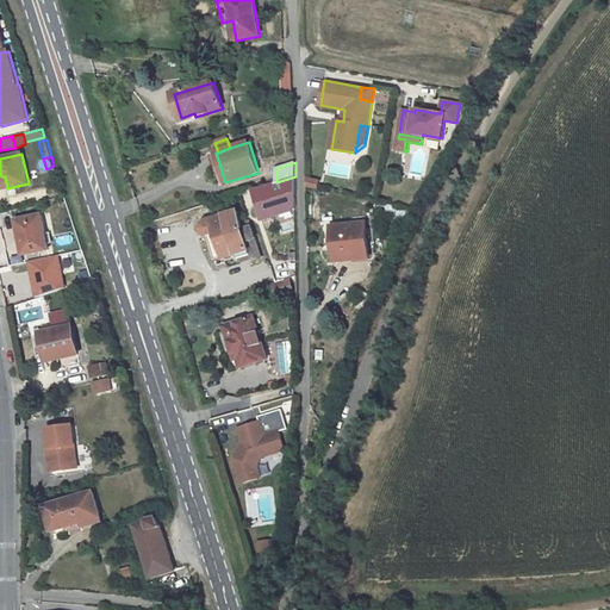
[(277,182),(253,190),(262,219),(288,211),(296,209),(296,176),(277,182)]
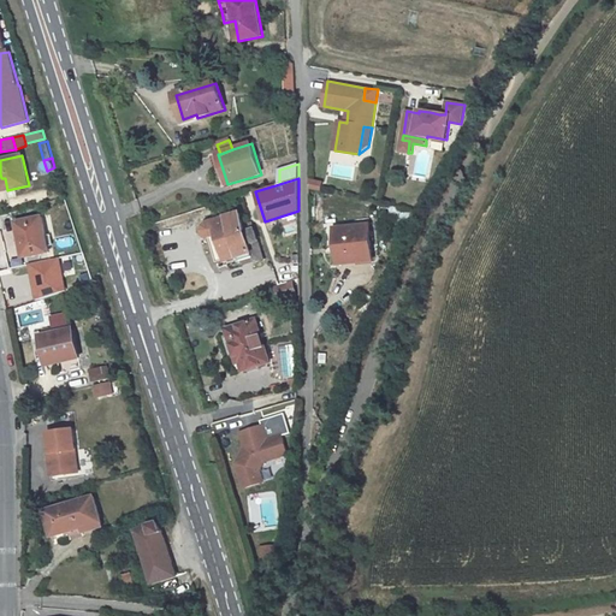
[(33,206),(30,197),(16,202),(17,209),(33,206)]
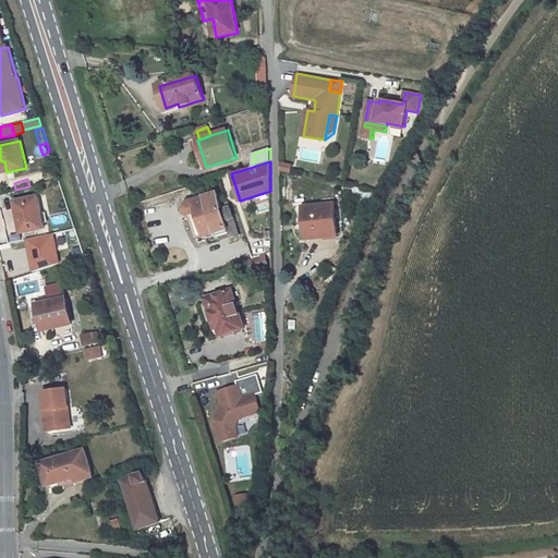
[(372,194),(372,190),(354,186),(352,198),(370,202),(372,194)]
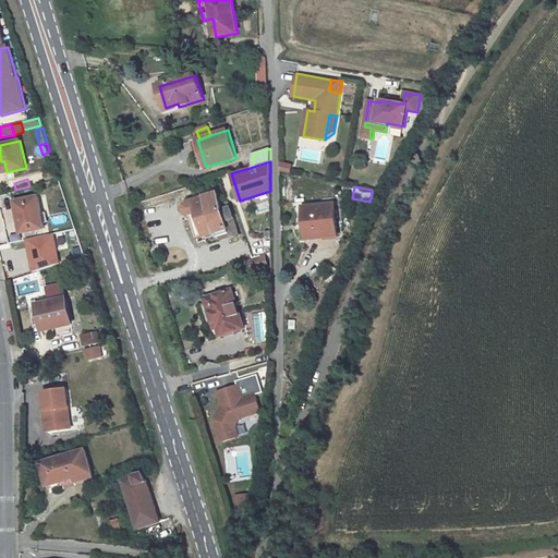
[(240,237),(231,209),(223,211),(221,206),(218,193),(189,203),(185,205),(185,209),(186,214),(189,215),(197,246),(208,242),(207,240),(206,235),(217,232),(218,237),(229,233),(240,237)]
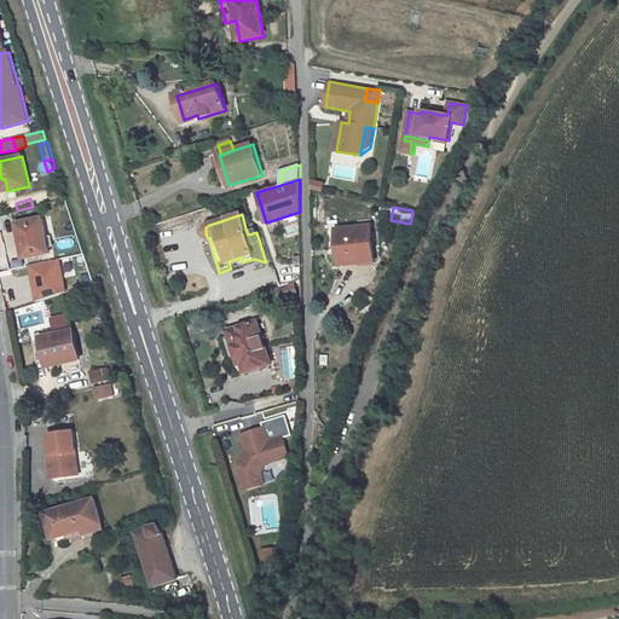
[(46,237),(42,219),(17,224),(21,241),(24,239),(28,258),(50,253),(48,247),(46,237)]
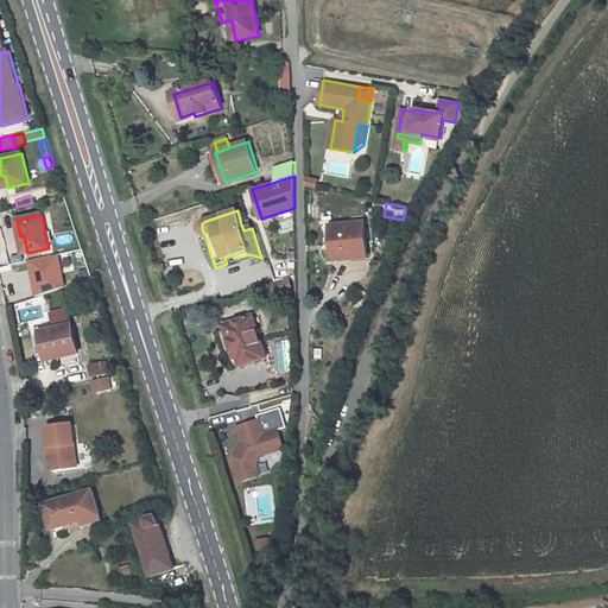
[(368,258),(365,222),(331,226),(335,260),(368,258)]
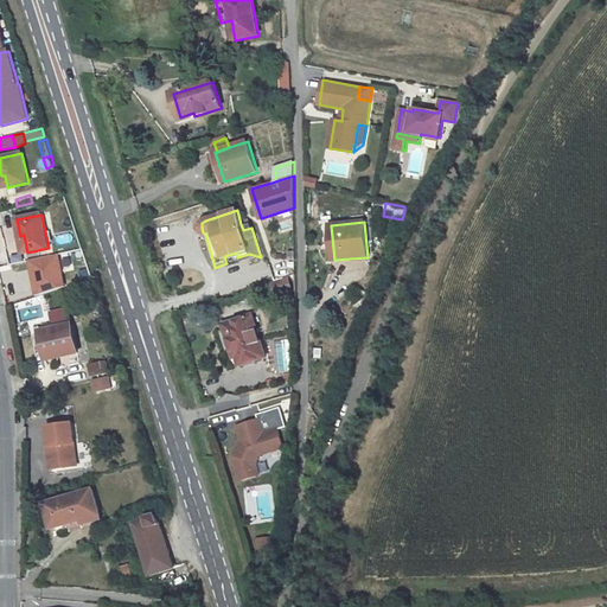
[(36,292),(32,280),(10,287),(13,299),(36,292)]
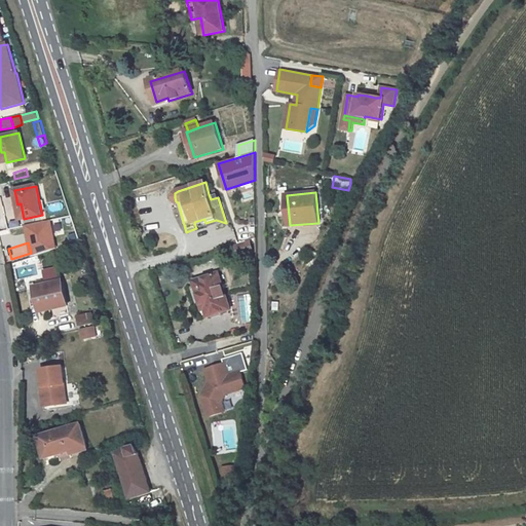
[(219,273),(194,282),(198,293),(203,310),(207,309),(209,316),(231,309),(219,273)]
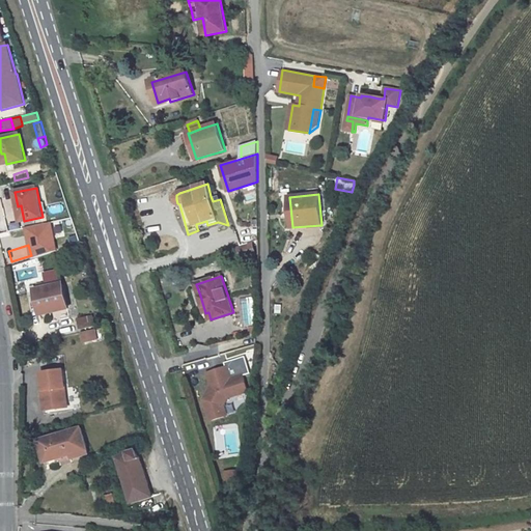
[(68,308),(63,283),(44,288),(43,284),(38,285),(39,289),(35,290),(40,312),(50,309),(51,313),(68,308)]
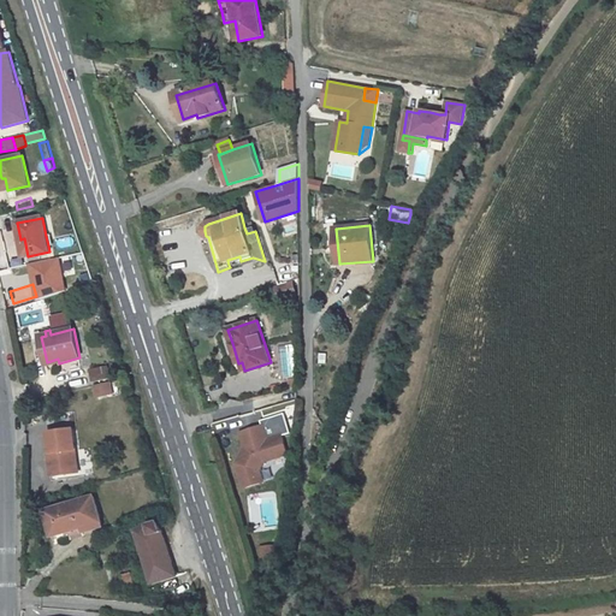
[(238,363),(232,343),(227,344),(236,374),(244,371),(242,362),(238,363)]
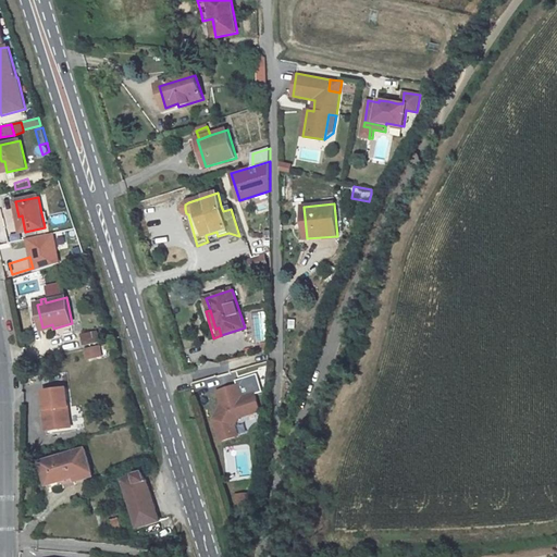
[(100,342),(98,332),(82,335),(84,345),(100,342)]
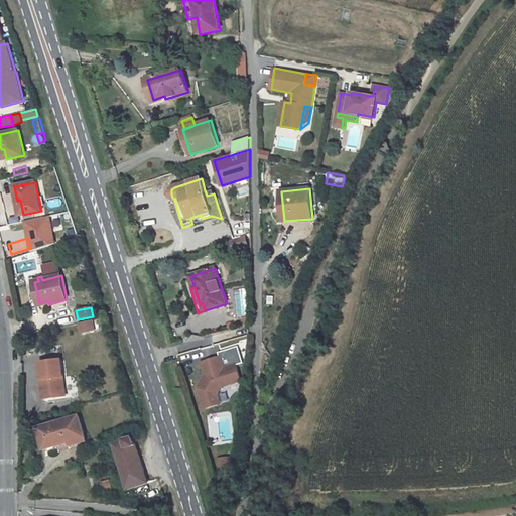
[(200,389),(206,409),(222,404),(219,394),(222,387),(242,380),(237,365),(225,369),(221,357),(203,362),(207,375),(200,389)]
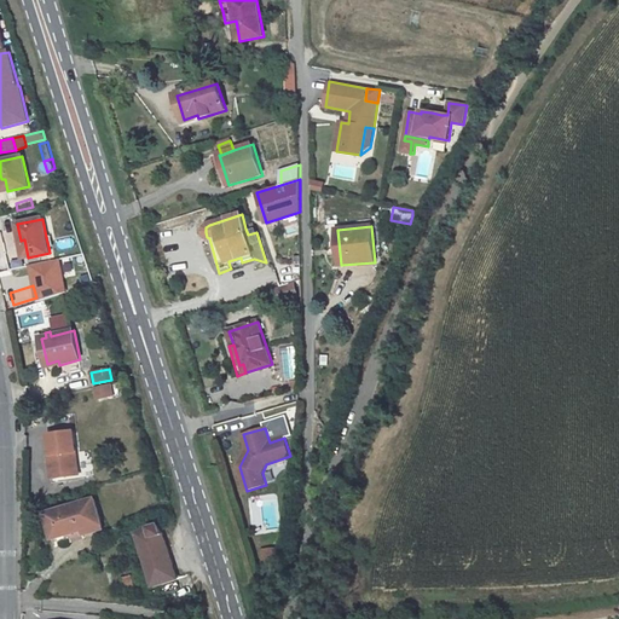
[(80,475),(74,431),(48,434),(52,457),(53,456),(57,479),(80,475)]
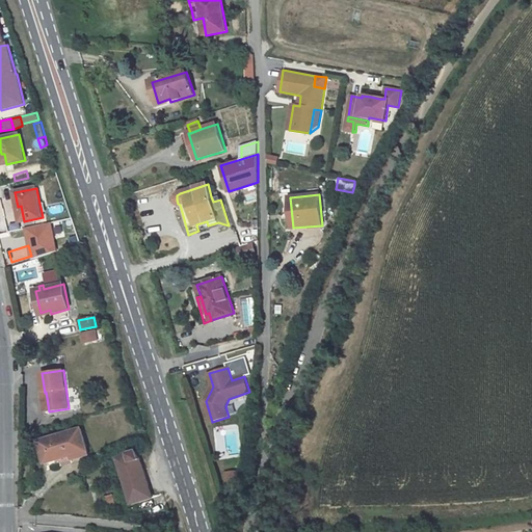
[(89,454),(81,429),(40,442),(46,463),(49,462),(50,467),(87,455),(89,454)]
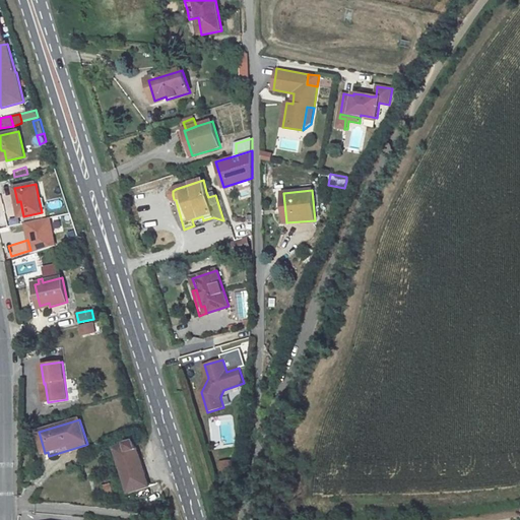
[(150,486),(135,442),(116,448),(130,494),(150,486)]
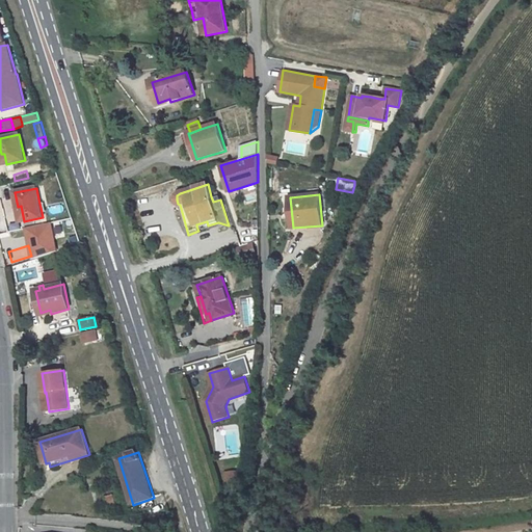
[(241,481),(240,472),(227,473),(228,482),(241,481)]
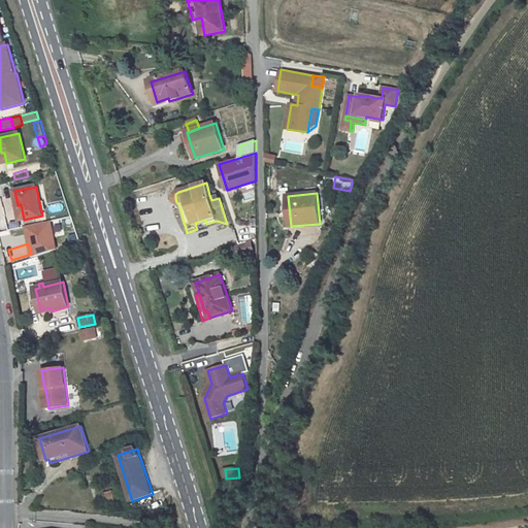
[(117,505),(112,491),(105,494),(110,507),(117,505)]
